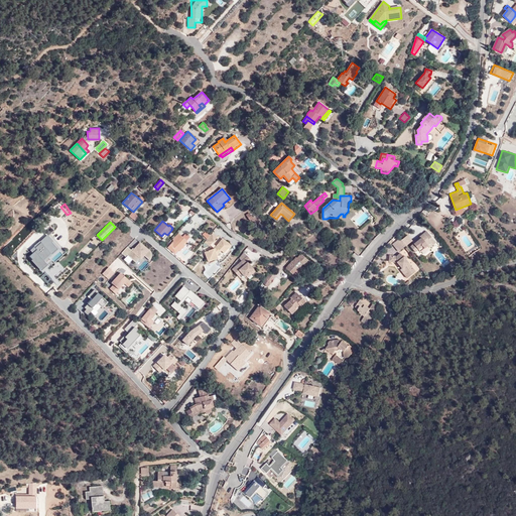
[(427,231),(424,233),(429,240),(432,237),(427,231)]
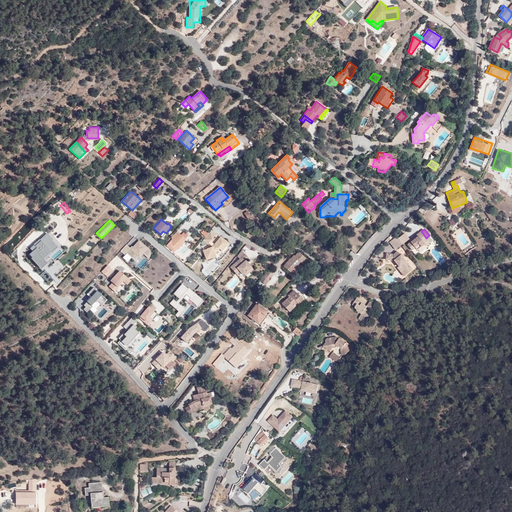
[(202,243),(212,232),(211,231),(201,243),(202,243)]
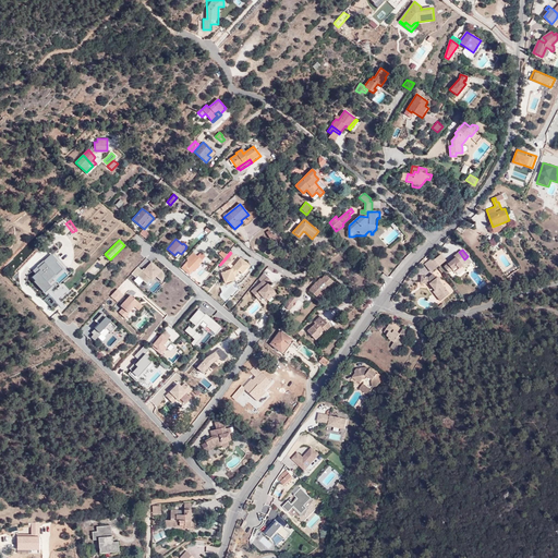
[(464,259),(459,252),(455,255),(456,257),(452,259),(445,266),(449,273),(453,269),(455,271),(463,265),(462,264),(466,262),(464,259)]
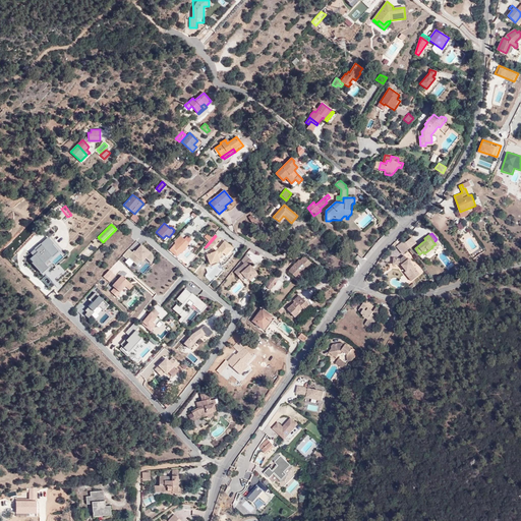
[(188,243),(191,239),(187,236),(184,239),(181,236),(176,241),(177,242),(174,245),(183,252),(187,247),(185,246),(188,243)]
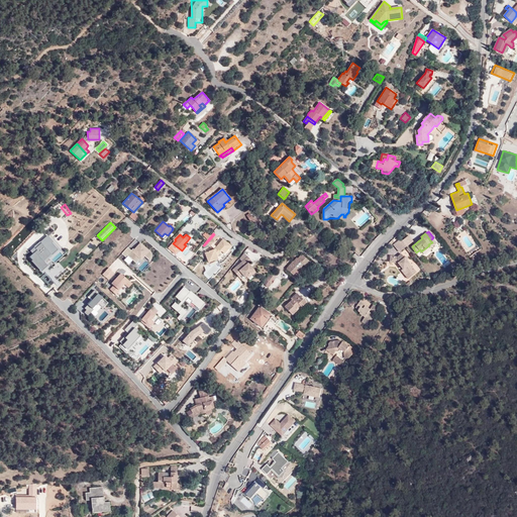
[(218,237),(214,234),(204,245),(205,249),(210,247),(211,246),(213,244),(218,237)]
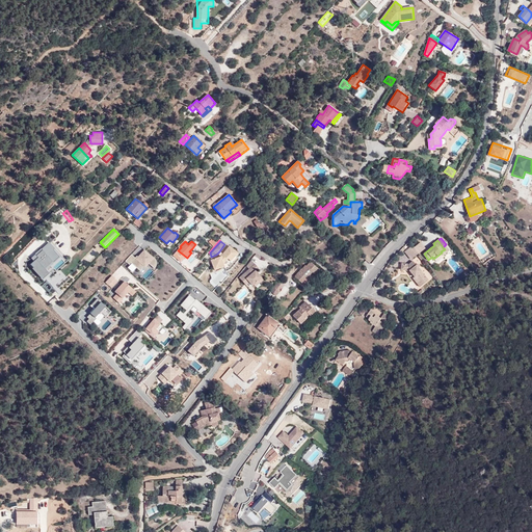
[(36,255),(35,254),(31,258),(33,261),(30,264),(38,273),(45,268),(43,266),(47,262),(48,263),(57,255),(49,244),(42,250),(36,255)]
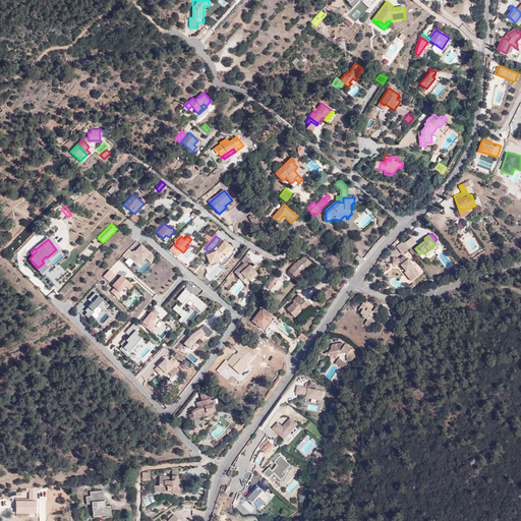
[(225,241),(219,249),(217,251),(207,255),(210,262),(213,259),(215,264),(221,261),(220,258),(224,253),(226,255),(233,247),(225,241)]
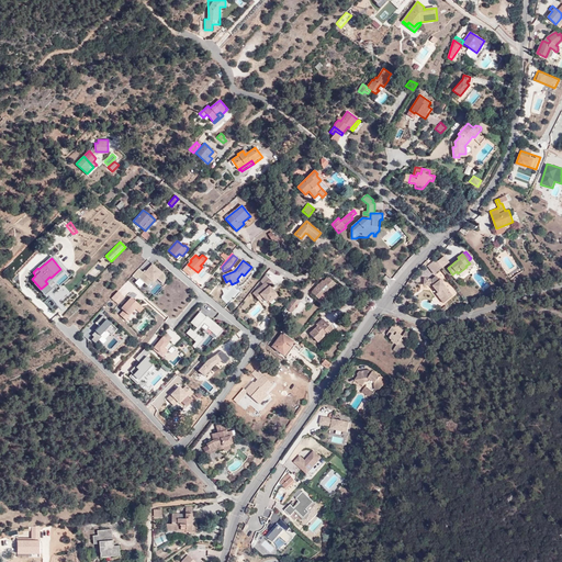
[(434,260),(427,266),(434,274),(440,269),(434,260)]
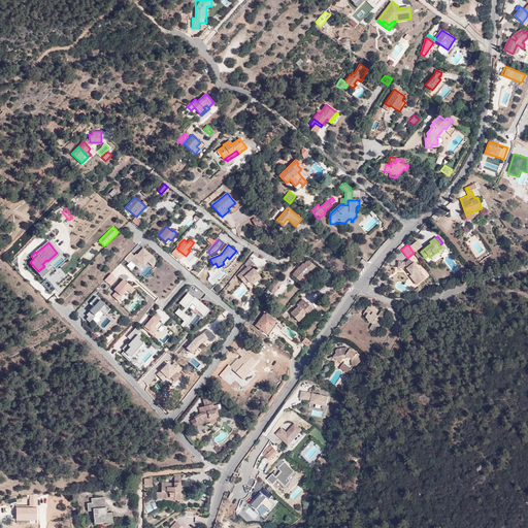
[(131,252),(124,259),(128,263),(130,260),(138,267),(142,263),(143,264),(154,255),(142,248),(135,256),(131,252)]
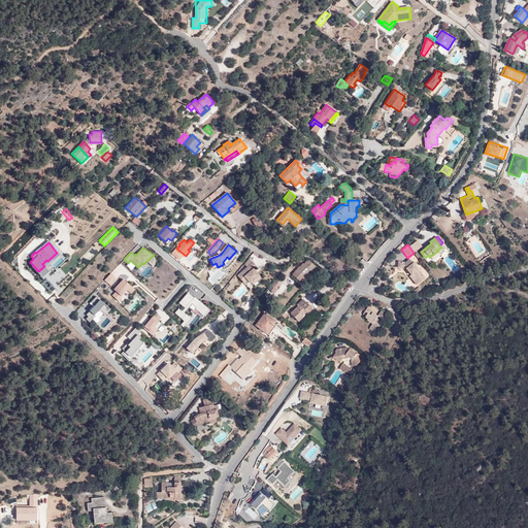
[(186,256),(176,249),(176,250),(172,254),(179,260),(183,256),(185,257),(186,256)]
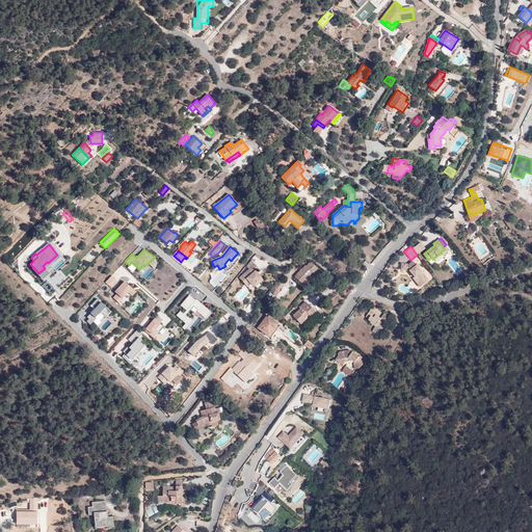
[(43,266),(45,268),(58,256),(57,255),(48,263),(47,262),(43,266)]
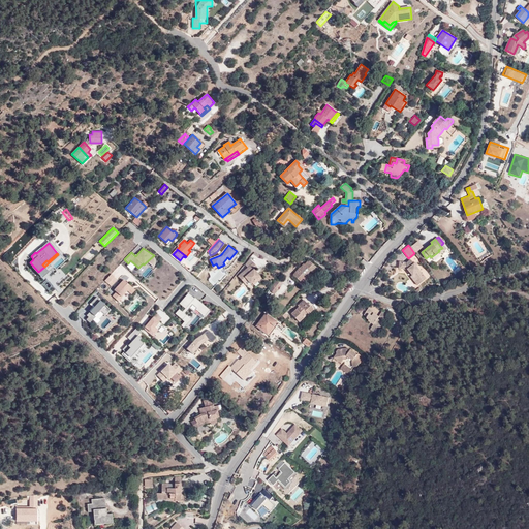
[(248,268),(254,262),(251,258),(246,265),(248,268)]
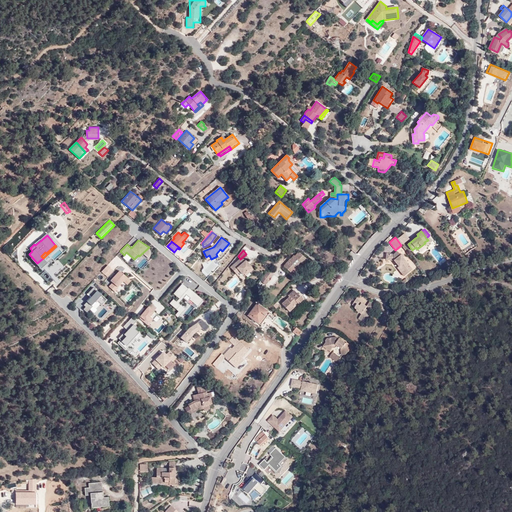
[(291,273),(296,268),(296,267),(300,262),(304,265),(308,260),(298,251),(294,256),(294,255),(290,259),(283,266),(291,273)]
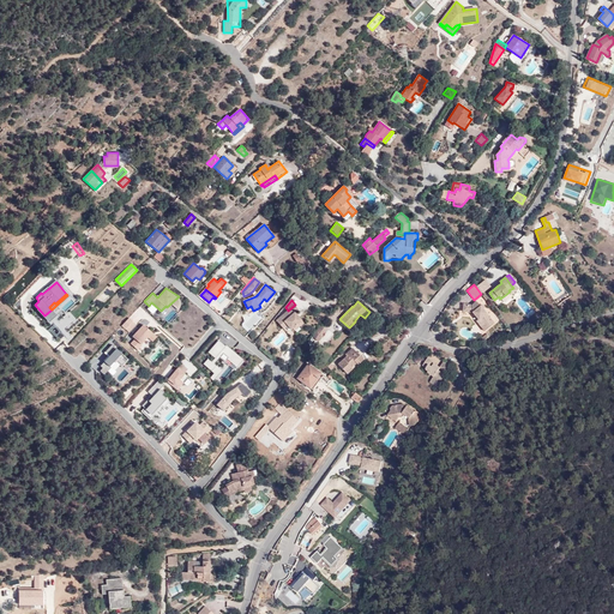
[(494,323),(483,308),(481,306),(477,301),(473,305),(464,305),(464,311),(473,312),(480,320),(482,318),(487,323),(482,326),(486,331),(494,323)]
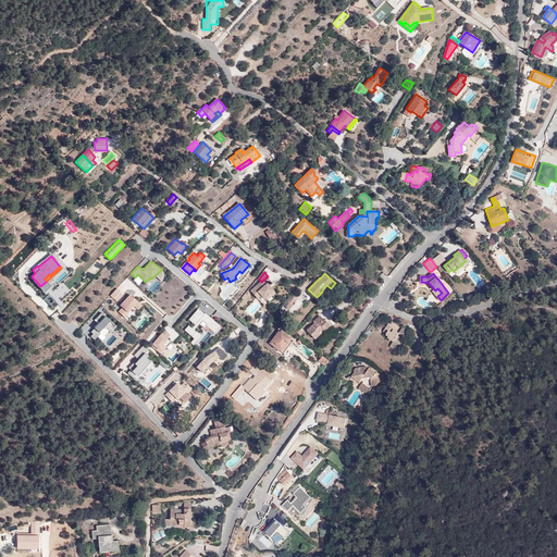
[(271,281),(268,276),(261,282),(251,291),(258,298),(261,295),(264,299),(265,298),(270,295),(272,296),(275,294),(271,288),(270,289),(269,288),(270,286),(268,284),(271,281)]
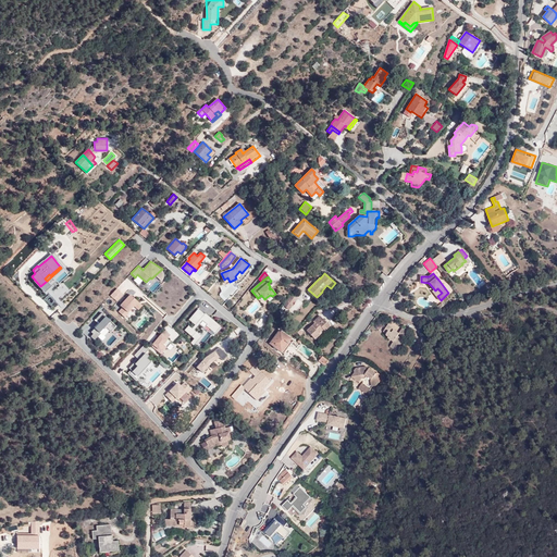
[(116,287),(110,295),(116,301),(123,295),(116,287)]
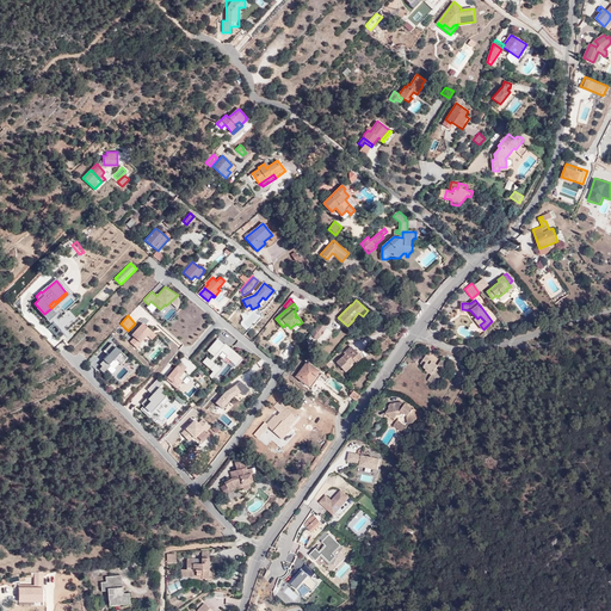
[(68,328),(63,323),(61,320),(57,323),(56,325),(56,327),(57,328),(62,333),(63,334),(65,333),(66,333),(69,329),(68,328)]
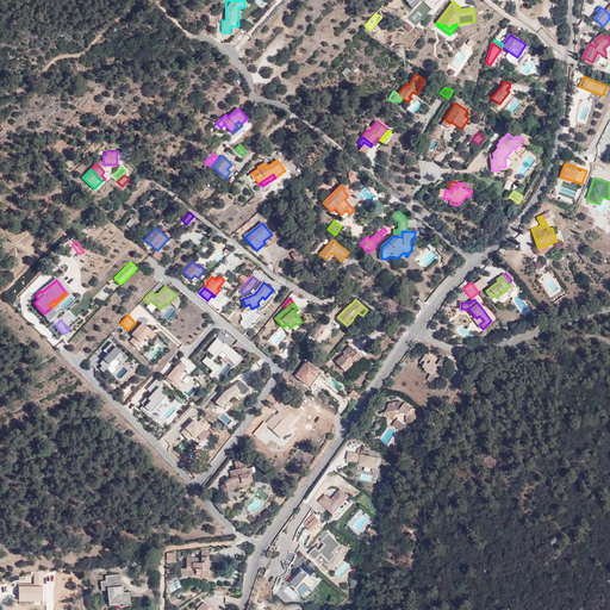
[(134,336),(130,341),(136,347),(147,336),(151,338),(156,334),(142,322),(131,334),(134,336)]
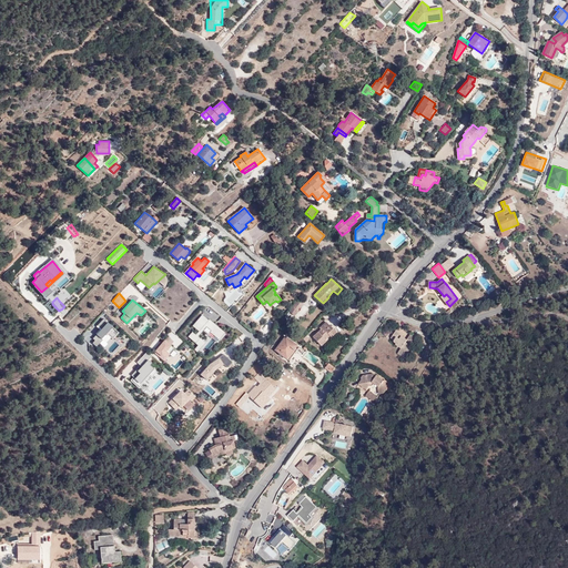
[(302,305),(297,302),(288,312),(294,316),(302,305)]
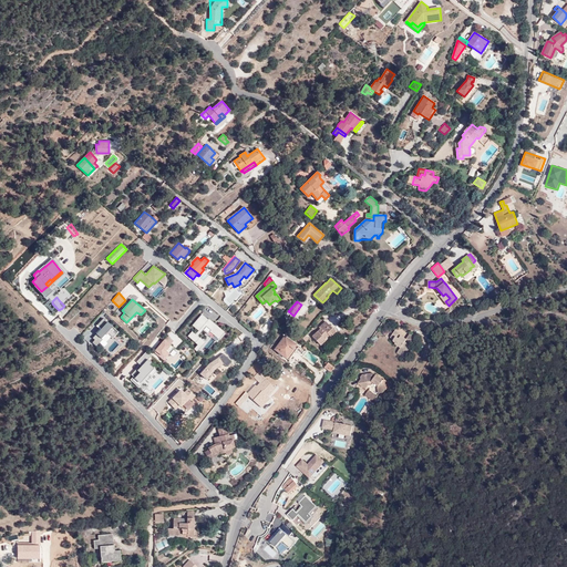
[(224,331),(200,313),(192,325),(198,330),(196,333),(192,330),(187,336),(197,344),(194,348),(197,350),(205,341),(198,336),(203,329),(217,340),(224,331)]
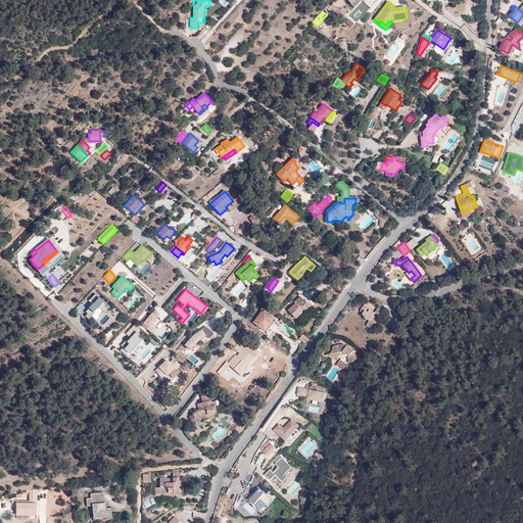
[(95,293),(89,300),(92,303),(88,306),(89,307),(85,312),(87,313),(85,315),(88,319),(95,312),(98,315),(102,311),(104,312),(109,305),(95,293)]
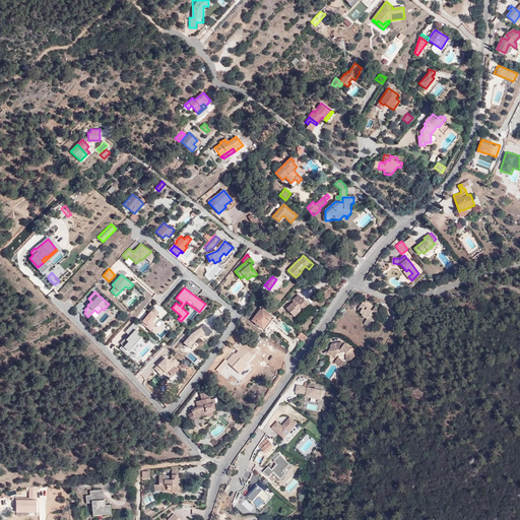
[(308,304),(302,298),(299,295),(293,301),(294,302),(286,309),(294,316),(299,312),(298,311),(302,307),(303,309),(308,304)]
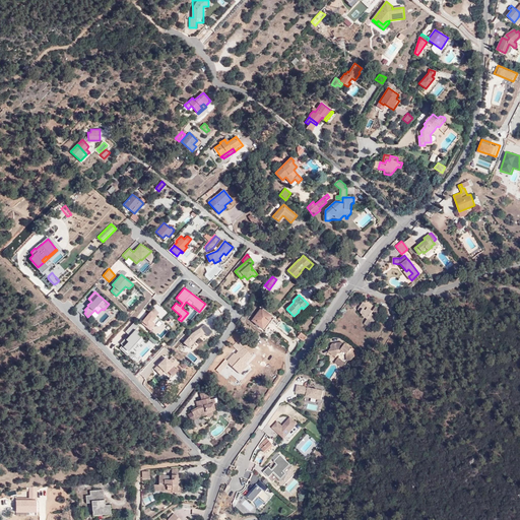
[(365,323),(368,325),(369,323),(371,321),(374,315),(372,314),(373,311),(370,309),(368,308),(369,307),(363,303),(359,309),(362,311),(362,313),(364,314),(363,316),(368,319),(365,323)]
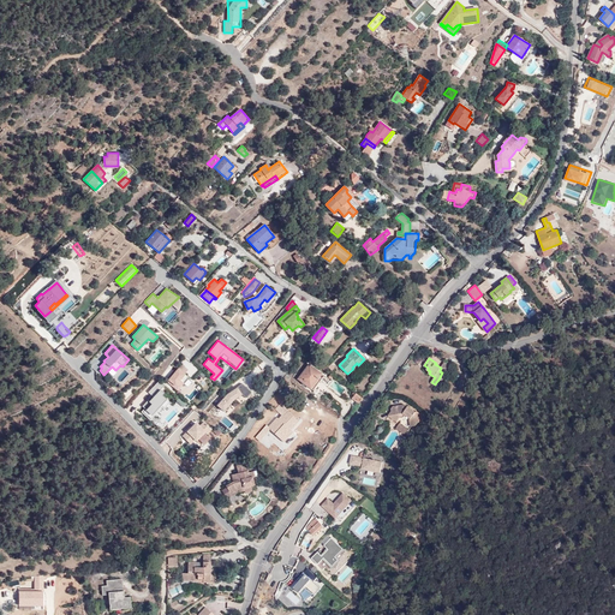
[(449,364),(448,364),(445,362),(441,368),(445,370),(446,371),(448,372),(452,366),(449,364)]
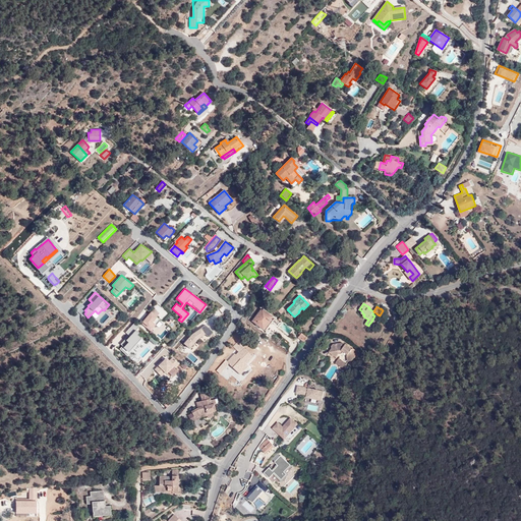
[(151,312),(157,317),(160,313),(154,308),(151,312)]
